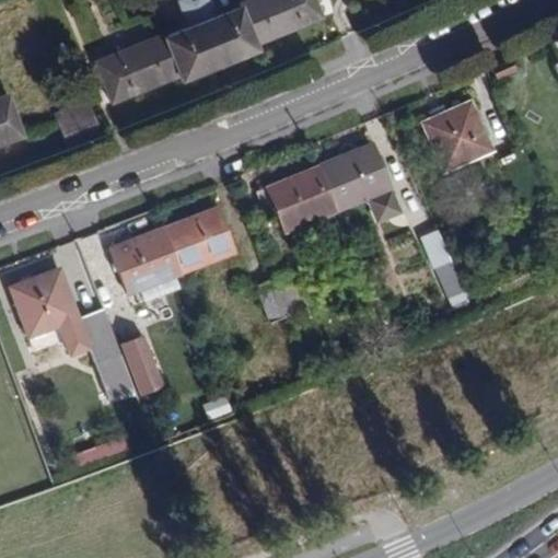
[(200,25),(189,0),(182,0),(176,2),(188,30),(200,25)]
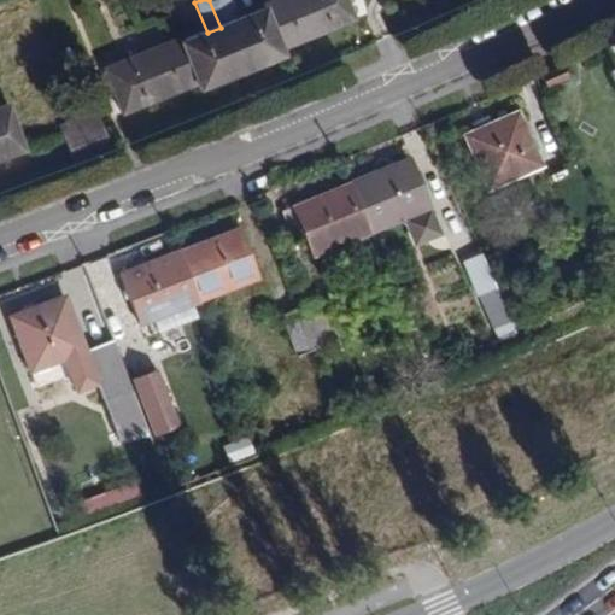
[(228,0),(209,0),(221,28),(236,21),(228,0)]
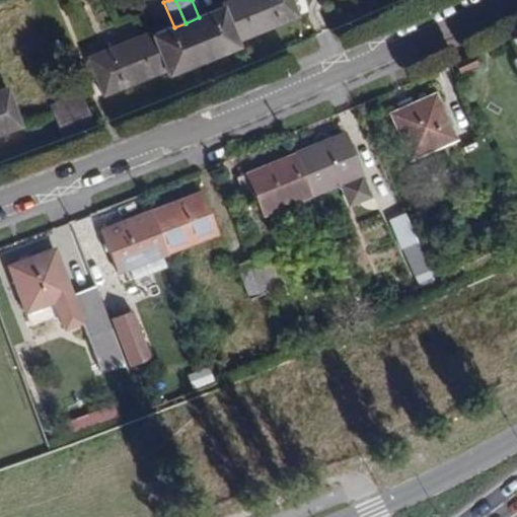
[(220,9),(234,44),(297,18),(289,0),(233,0),(219,6),(220,9)]
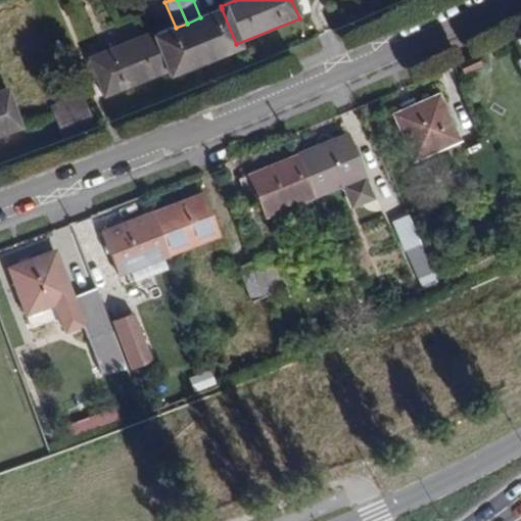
[(187,24),(203,62),(238,48),(236,44),(222,9),(200,17),(187,24)]
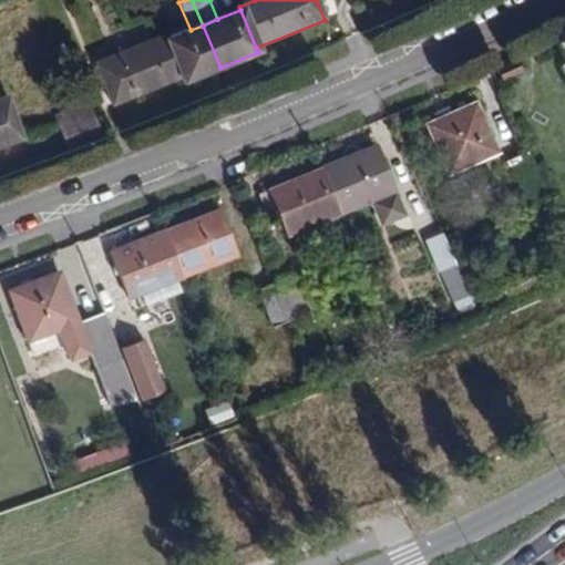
[(221,68),(203,26),(191,30),(166,41),(182,78),(184,83),(221,68)]
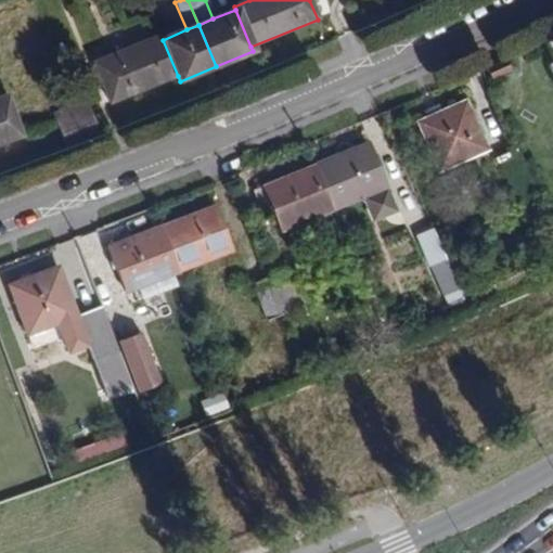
[(111,104),(178,76),(163,40),(161,37),(94,64),(111,104)]
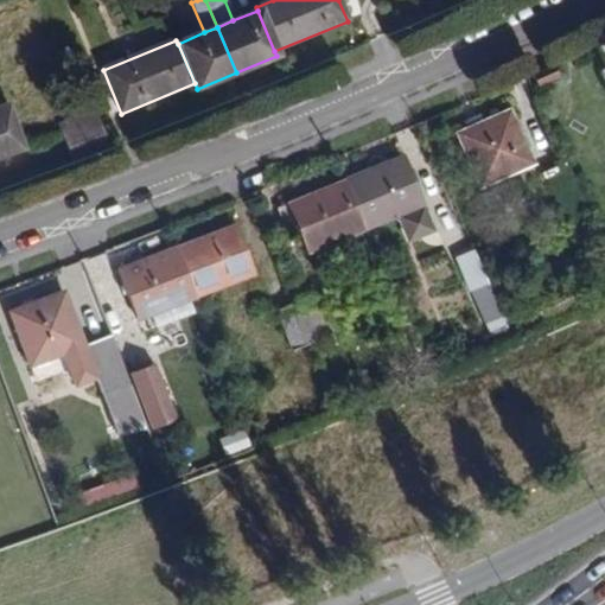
[(554,68),(535,77),(540,88),(560,80),(554,68)]
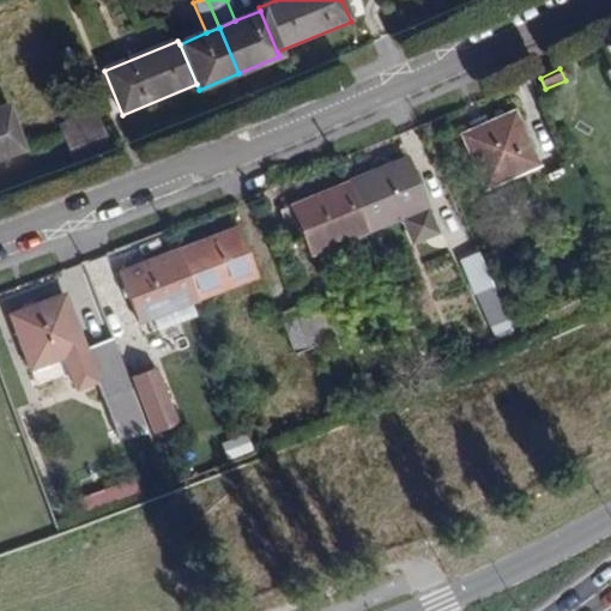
[(0,159),(24,151),(8,107),(0,109),(0,159)]
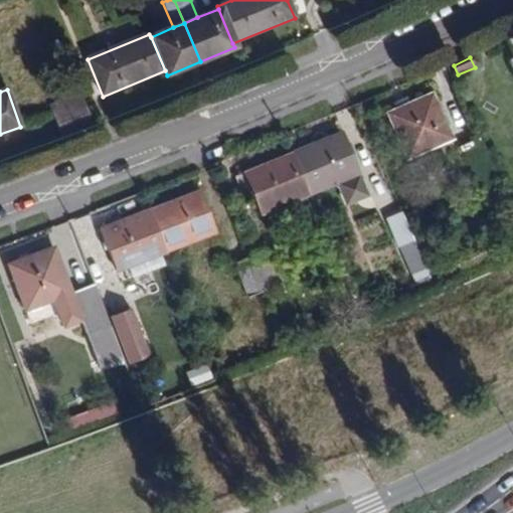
[(69,99),(81,131),(94,126),(81,94),(69,99)]
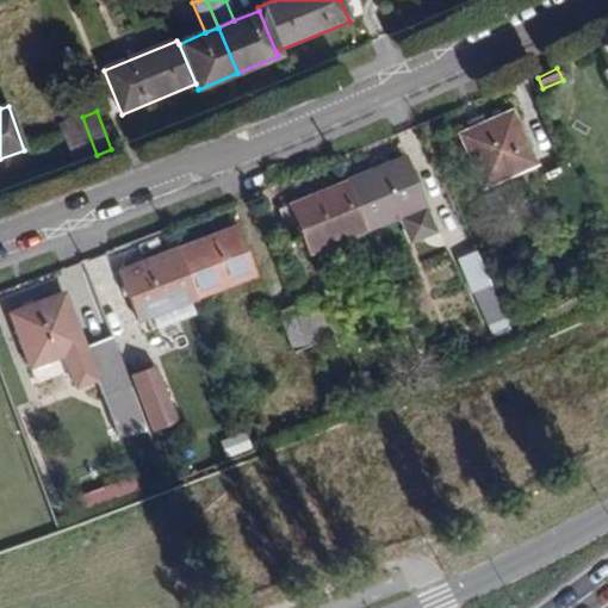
[(535,166),(513,113),(459,136),(483,188),(535,166)]
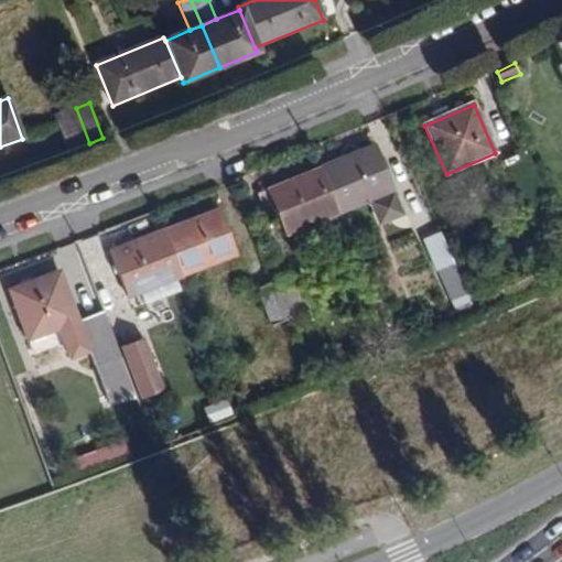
[(89,143),(76,108),(55,117),(68,151),(89,143)]
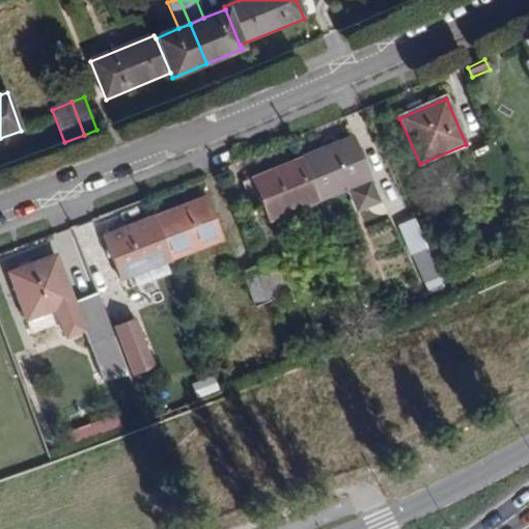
[(353,139),(304,159),(322,201),(345,192),(350,190),(360,186),(369,182),(353,139)]
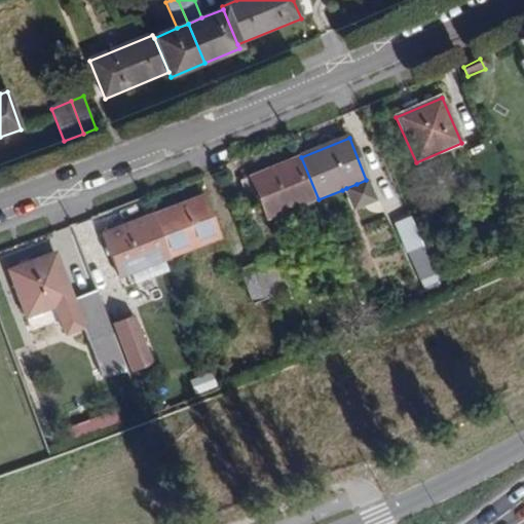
[(319,199),(301,157),(252,178),(268,220),(319,199)]
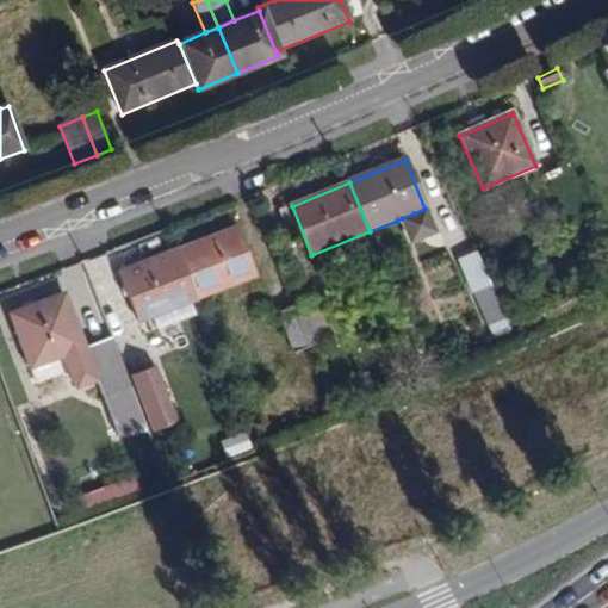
[(414,213),(402,218),(413,244),(435,235),(425,209),(414,213)]
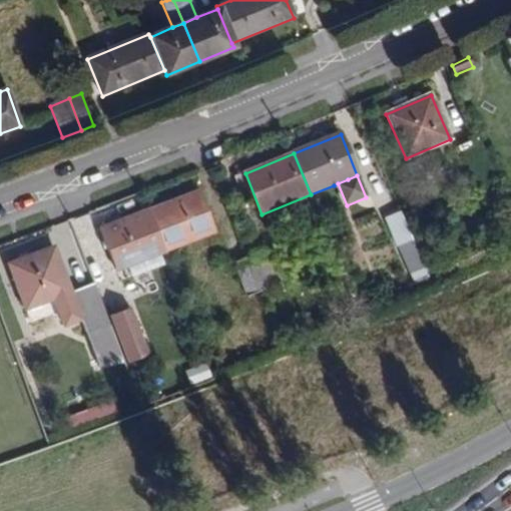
[(198,193),(149,212),(165,252),(213,233),(198,193)]
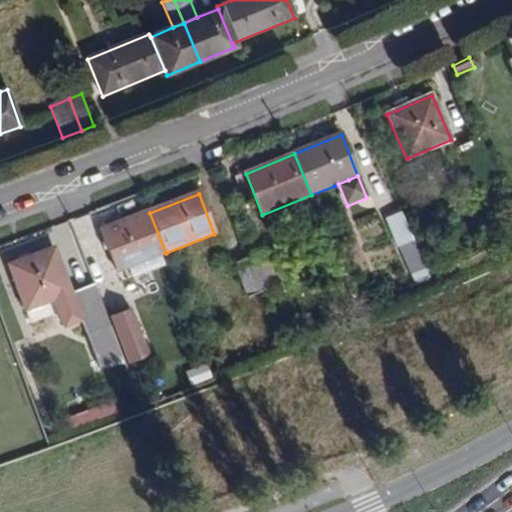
[(117,272),(166,253),(150,213),(102,231),(117,272)]
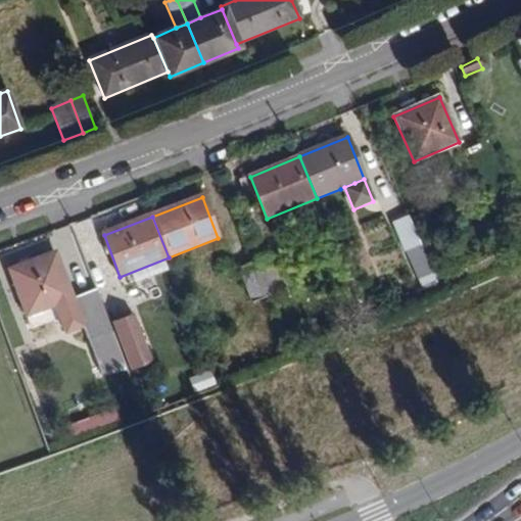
[(429,264),(409,217),(393,223),(414,269),(429,264)]
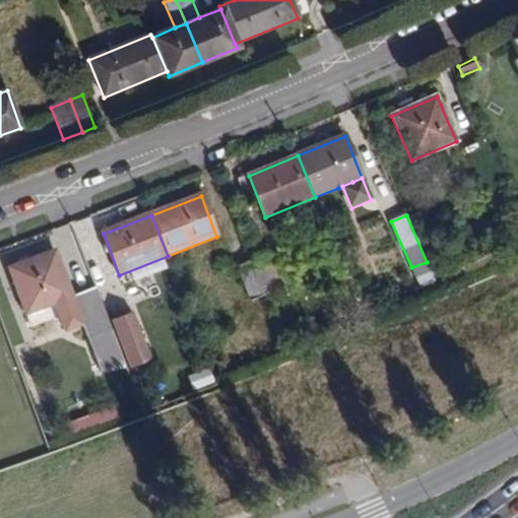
[(265,247),(250,253),(254,261),(268,255),(265,247)]
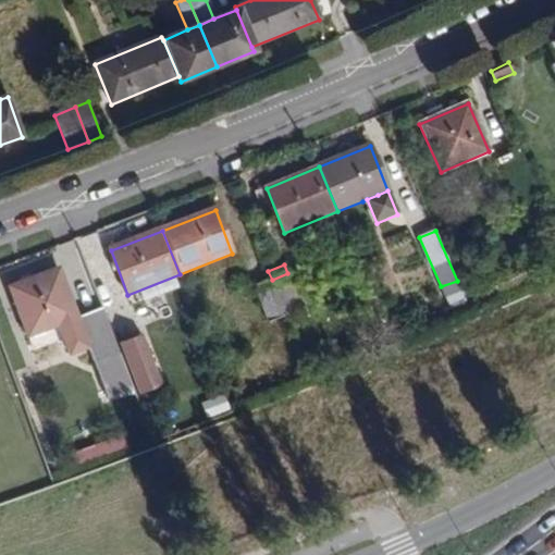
[(78,318),(60,270),(10,287),(28,336),(60,325),(70,354),(88,347),(95,364),(120,354),(103,309),(78,318)]
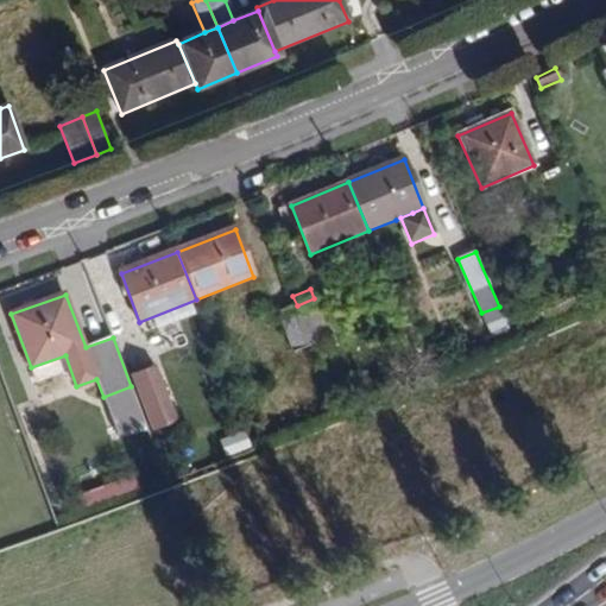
[(314,298),(297,305),(313,345),(317,354),(329,349),(336,347),(316,297),(314,298)]
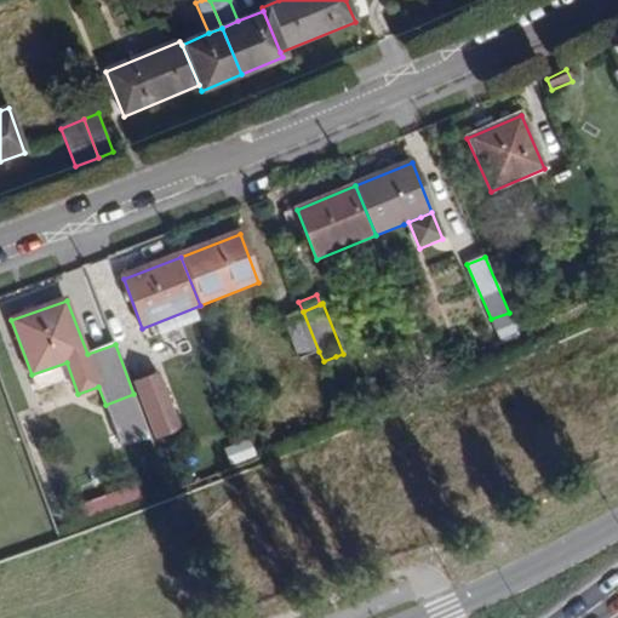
[(298,359),(319,352),(303,312),(282,320),(298,359)]
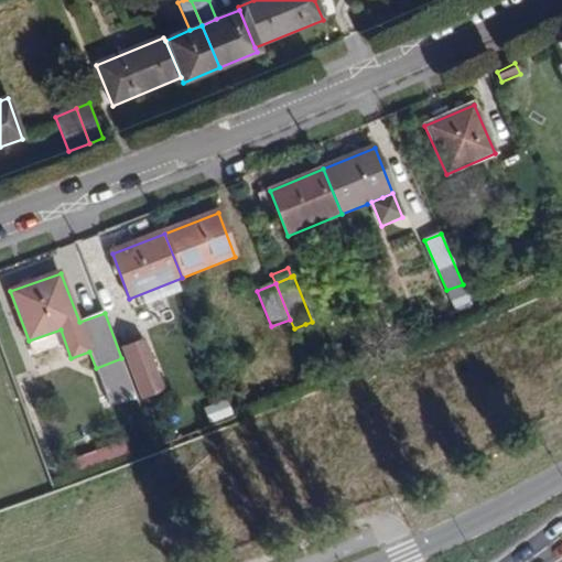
[(477,321),(471,303),(455,310),(462,327),(477,321)]
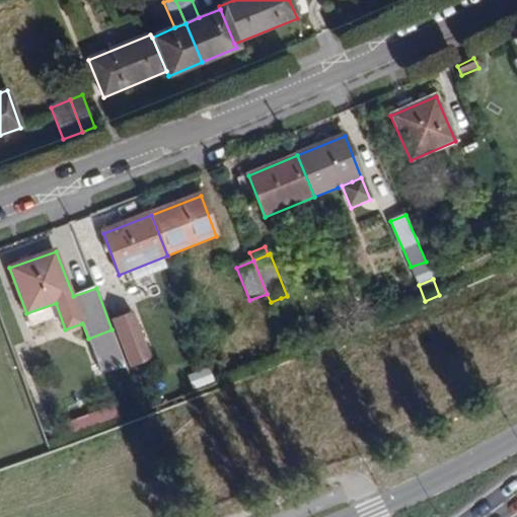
[(289,318),(281,298),(271,302),(279,321),(289,318)]
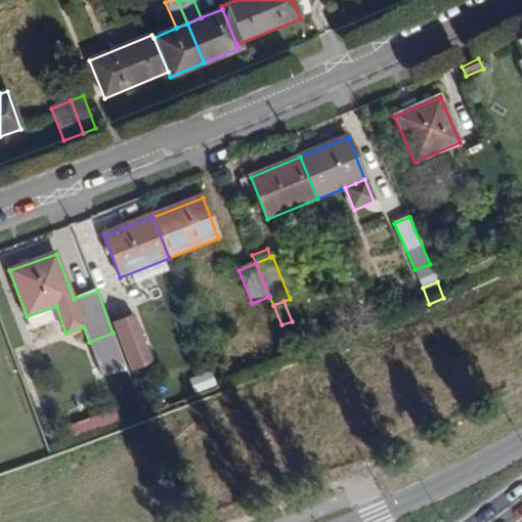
[(142,357),(127,314),(112,319),(128,363),(142,357)]
